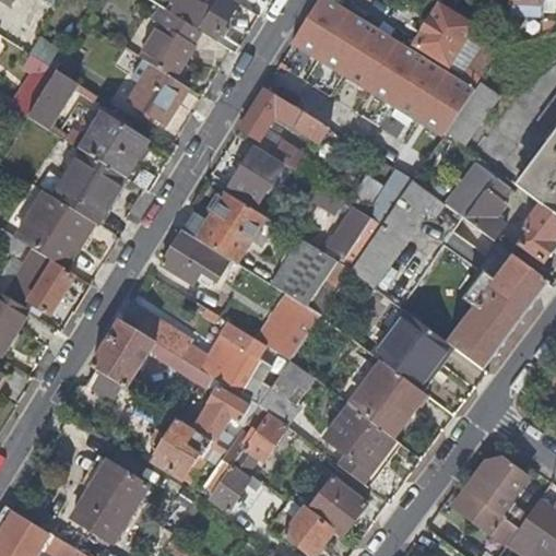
[(167,0),(164,7),(197,26),(210,7),(198,0),(167,0)]
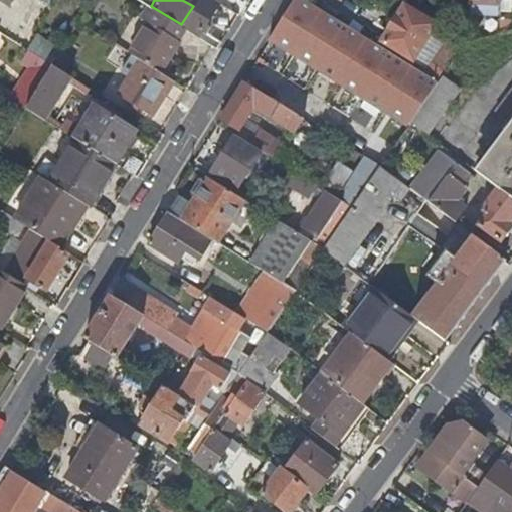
[(201,27),(217,0),(196,0),(193,6),(181,24),(183,26),(191,31),(215,45),(219,38),(201,27)]
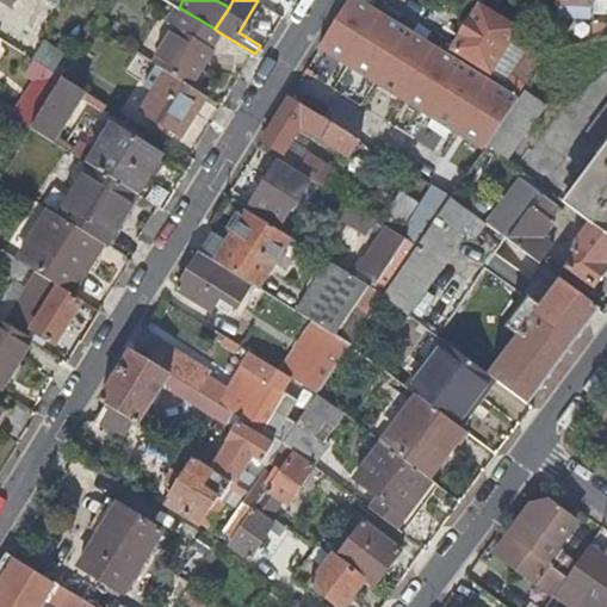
[(345,0),(319,44),(483,146),(484,144),(516,97),(508,92),(499,86),(360,0),(345,0)]
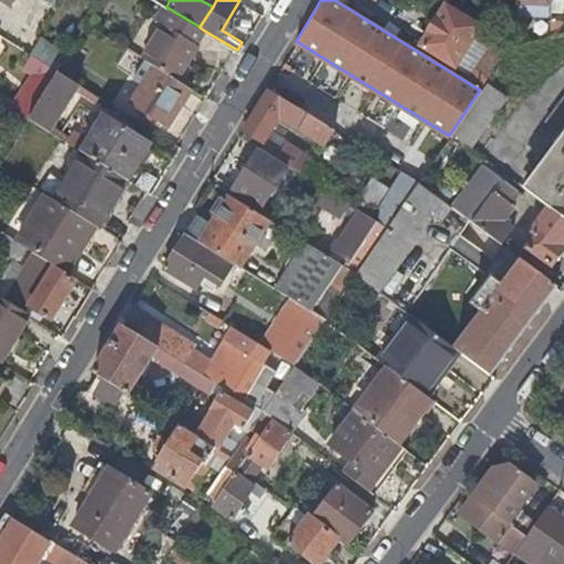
[(453,67),(480,24),(444,2),(419,44),(453,67)]
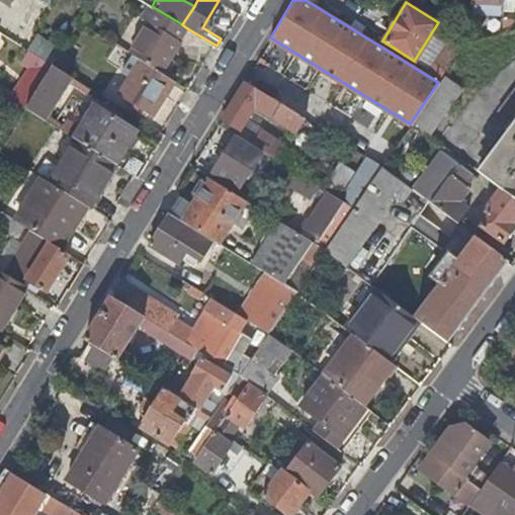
[(139,58),(159,70),(178,38),(177,38),(184,26),(182,24),(152,6),(124,49),(139,58)]
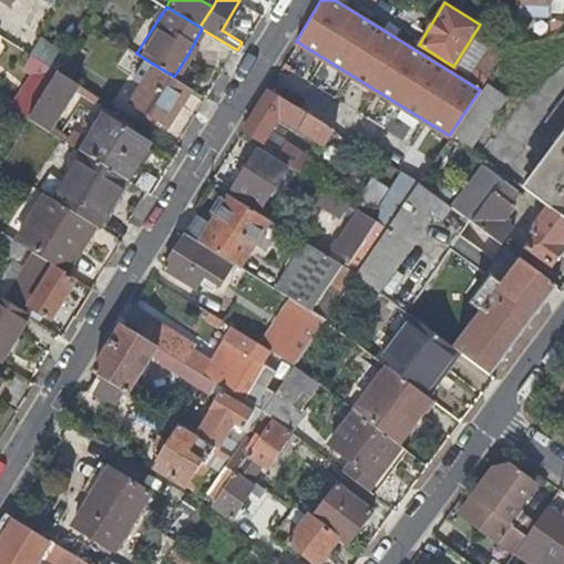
[(40,36),(29,52),(57,69),(65,52),(40,36)]
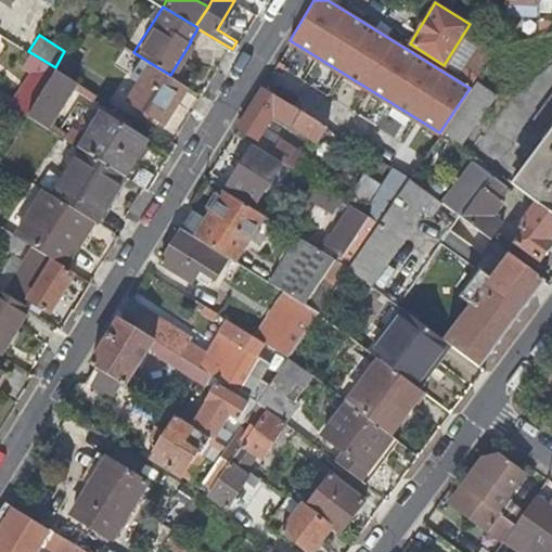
[(290,43),(281,55),(298,68),(308,56),(290,43)]
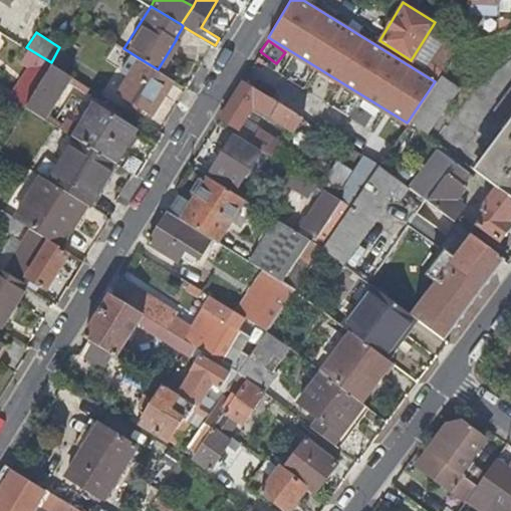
[(28,65),(9,95),(24,104),(51,62),(26,47),(19,59),(28,65)]
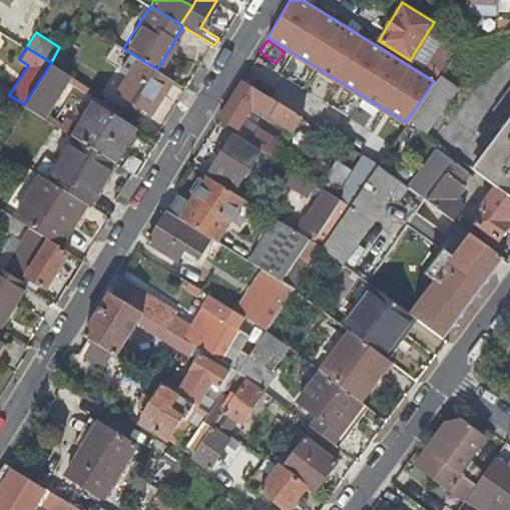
[(151,111),(171,78),(157,69),(137,57),(117,90),(151,111)]
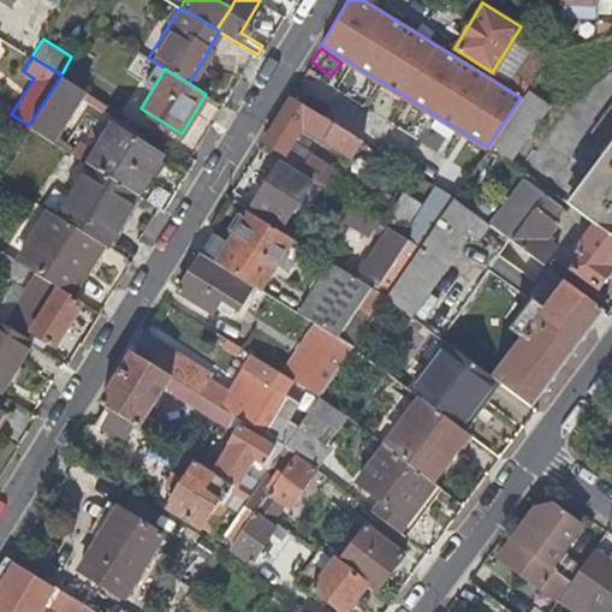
[(515,69),(503,87),(512,93),(523,75),(515,69)]
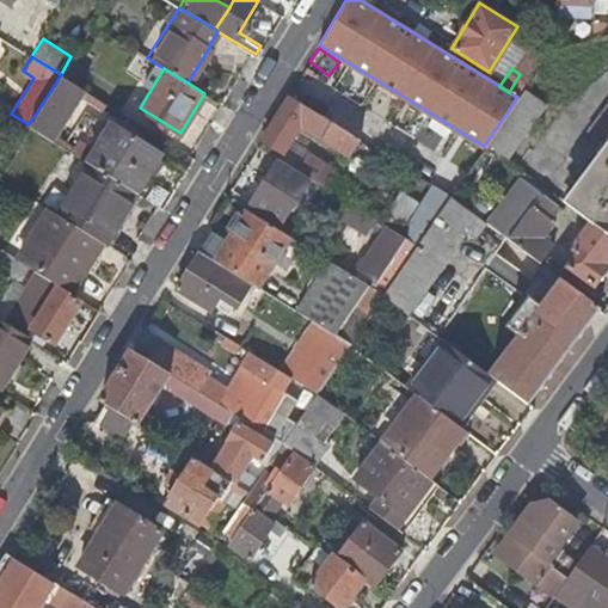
[(102,108),(105,102),(61,74),(29,124),(83,159),(84,159),(91,148),(75,139),(72,146),(54,135),(79,94),(102,108)]
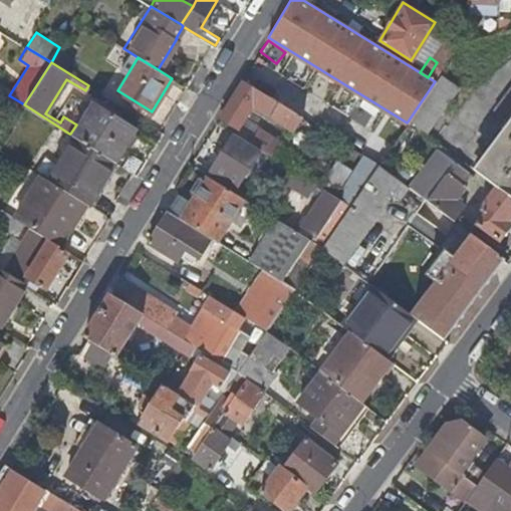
[(459,88),(440,74),(435,81),(408,121),(426,135),(459,88)]
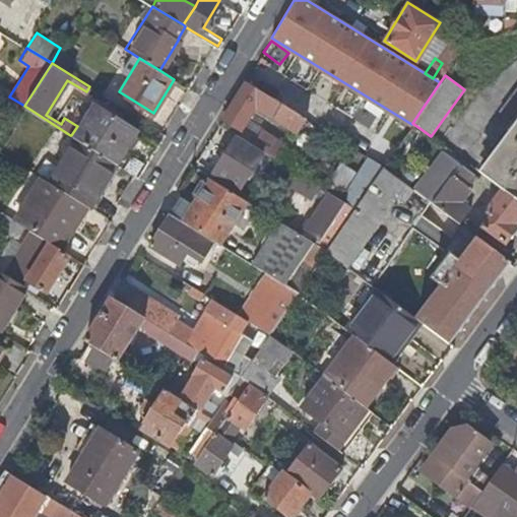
[(296,132),(305,118),(245,81),(221,119),(240,130),(255,107),(296,132)]
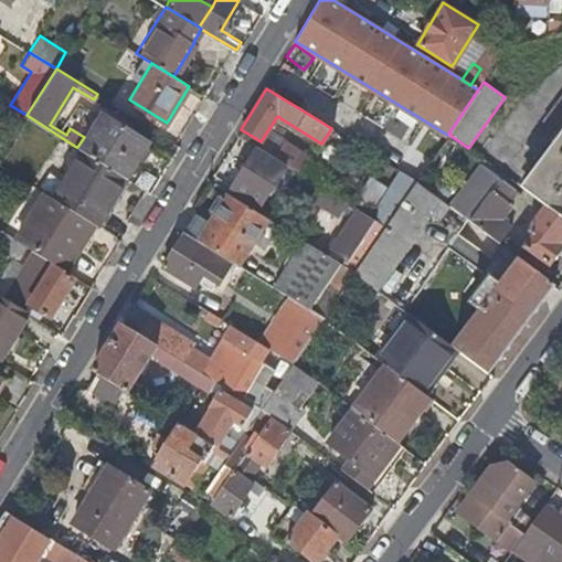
[(544,204),(529,225),(536,230),(525,243),(522,246),(548,266),(561,247),(558,244),(561,239),(561,88),(539,120),(557,135),(519,184),(544,204)]
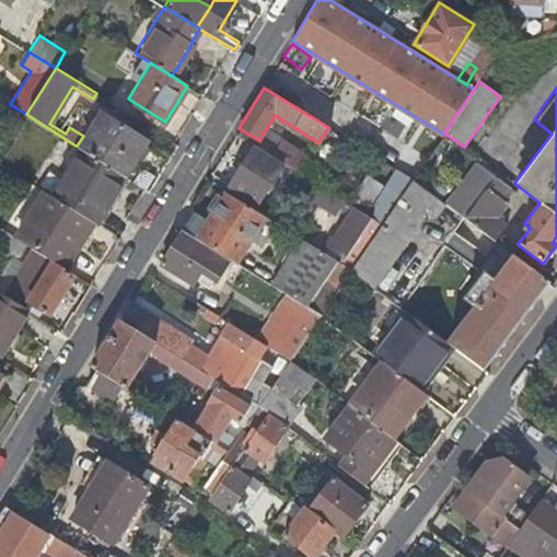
[(102,113),(81,148),(125,175),(147,140),(102,113)]
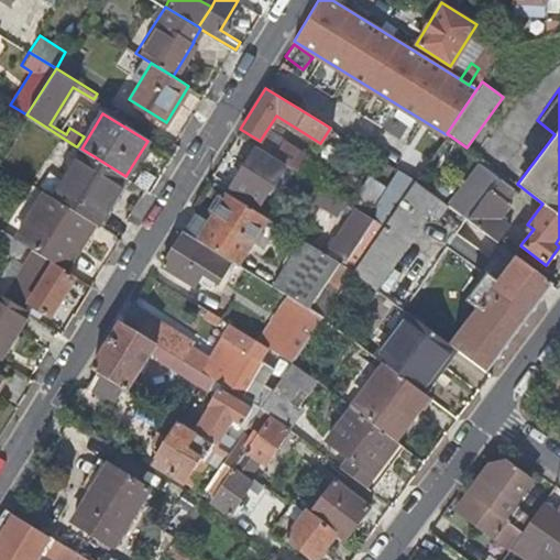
[(282,141),(272,156),(283,163),(287,166),(316,184),(324,172),(304,160),(306,155),(282,141)]
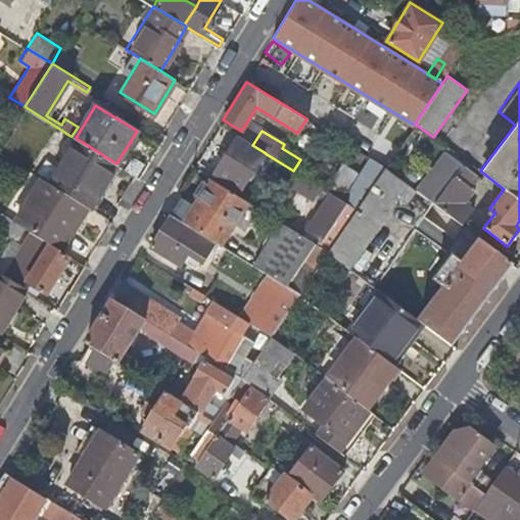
[(71,136),(44,179),(84,203),(89,207),(116,163),(76,138),(72,136),(71,136)]
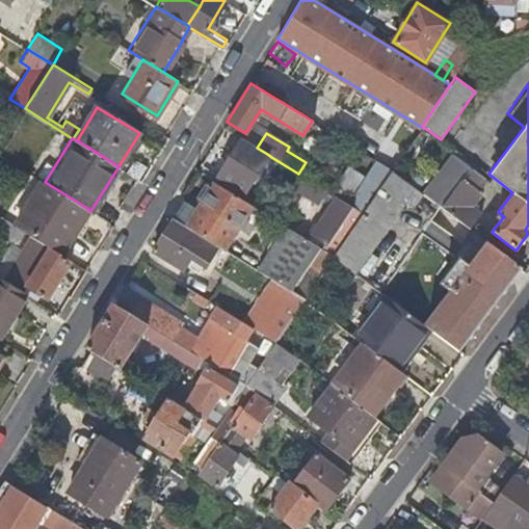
[(254,176),(267,154),(257,148),(241,138),(217,176),(243,191),(249,182),(254,184),(257,179),(254,176)]
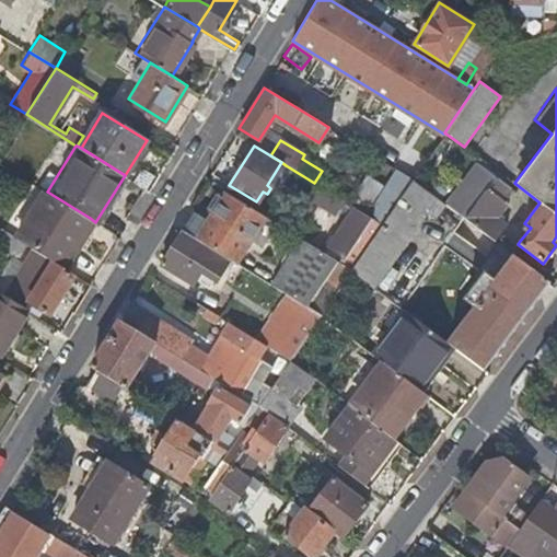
[(478,164),(450,207),(463,217),(491,239),(502,223),(495,217),(505,202),(500,199),(509,188),(478,164)]
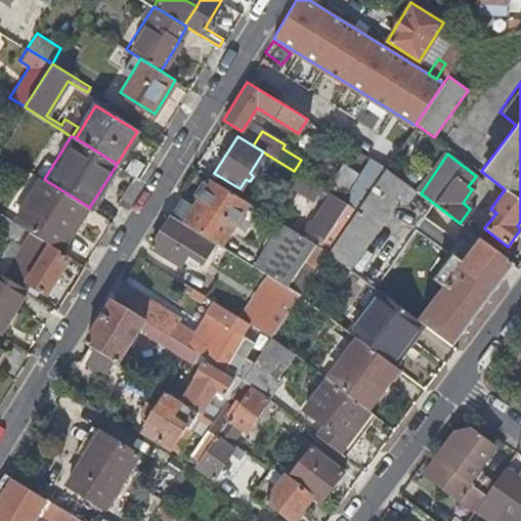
[(289,180),(294,171),(267,155),(262,163),(289,180)]
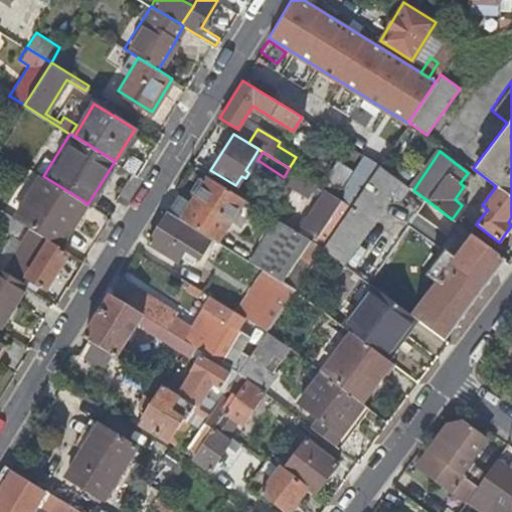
[(370,159),(340,200),(350,206),(379,165),(370,159)]
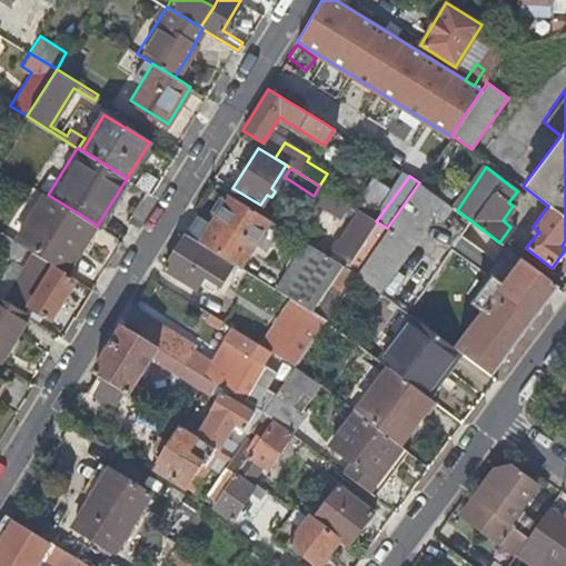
[(407,311),(470,220),(457,210),(419,182),(387,228),(383,236),(361,265),(356,274),(381,293),(407,311)]
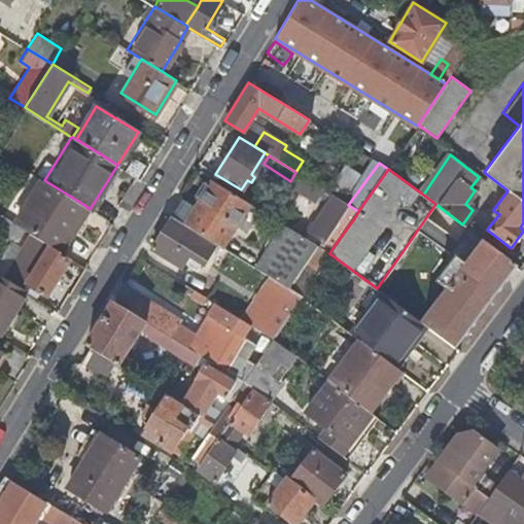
[(311,199),(319,186),(301,175),(292,186),(311,199)]
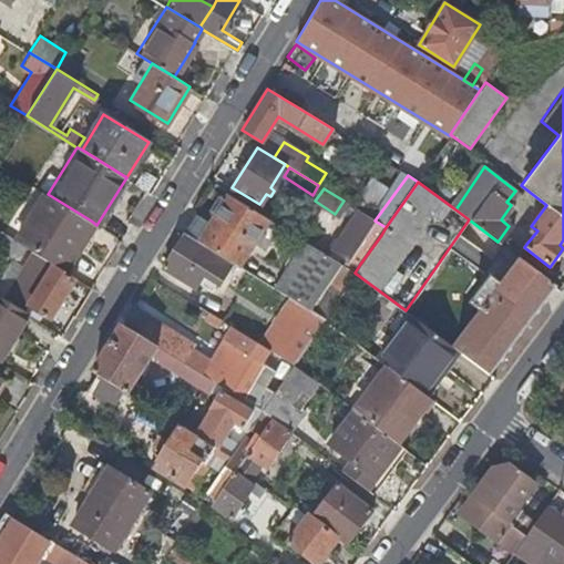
[(43,191),(14,238),(21,243),(53,262),(62,267),(91,221),(48,194),(43,191)]
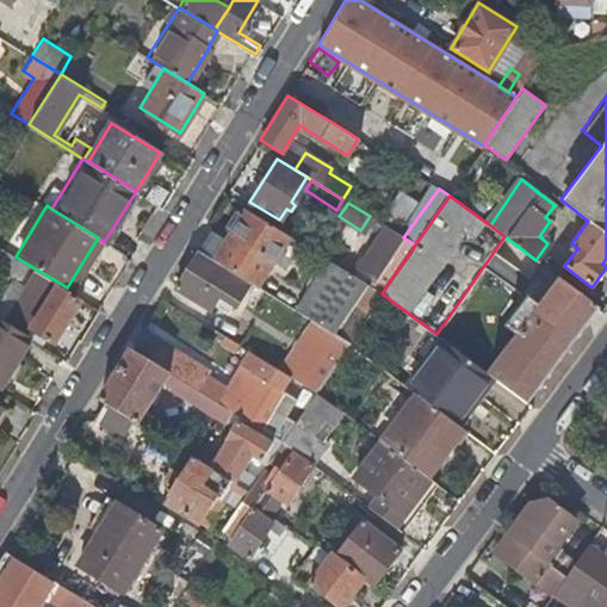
[(210,230),(198,249),(249,282),(258,286),(272,262),(283,270),(290,258),(279,251),(289,236),(245,209),(224,239),(210,230)]
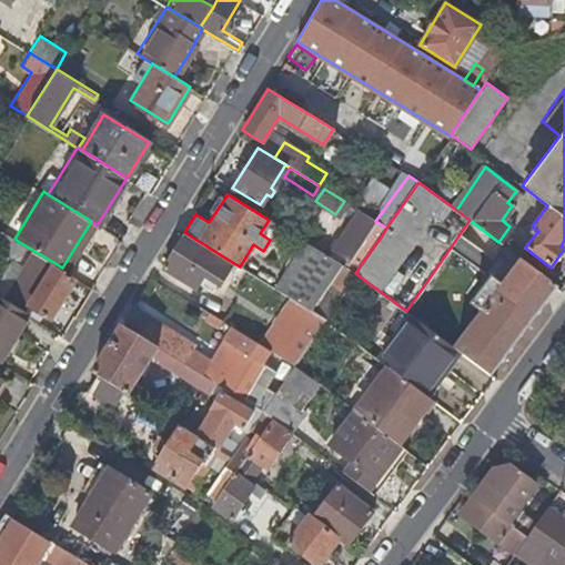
[(371,229),(382,235),(386,228),(375,221),(357,210),(332,253),(350,264),(354,266),(357,262),(352,259),(371,229)]
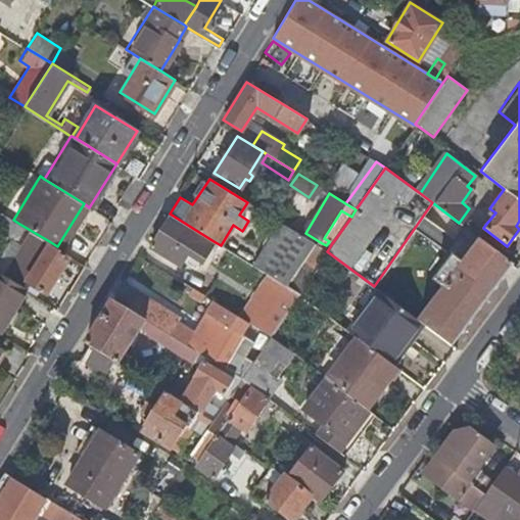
[(480,222),(485,225),(495,213),(489,208),(480,222)]
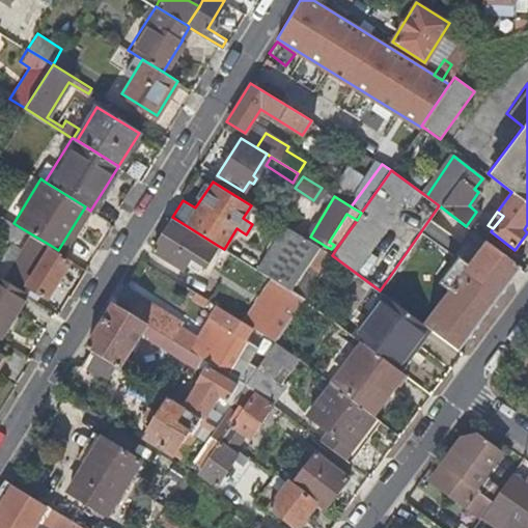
[(204,265),(217,245),(172,217),(151,250),(183,269),(185,265),(196,272),(202,262),(204,265)]
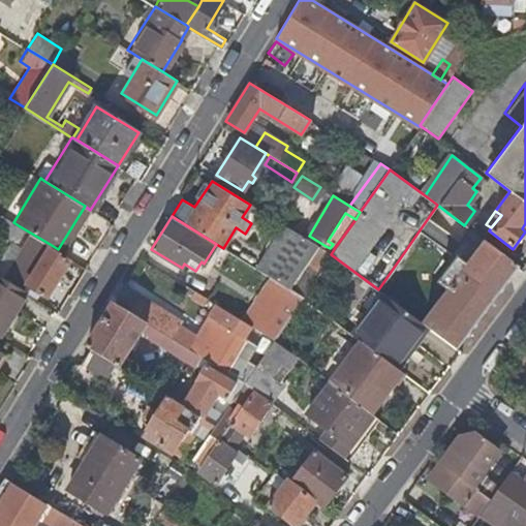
[(283,225),(255,268),(269,276),(288,288),(317,246),(283,225)]
